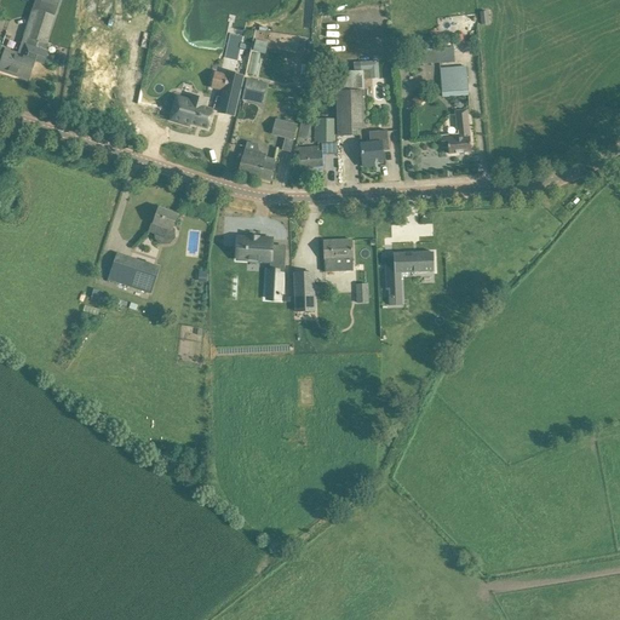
[(0,53),(0,64),(0,65),(0,68),(18,74),(18,76),(29,80),(35,61),(44,64),(47,52),(50,45),(46,42),(55,15),(59,0),(41,0),(38,10),(33,9),(23,36),(29,39),(39,41),(35,50),(26,47),(23,57),(5,51),(4,55),(0,53)]
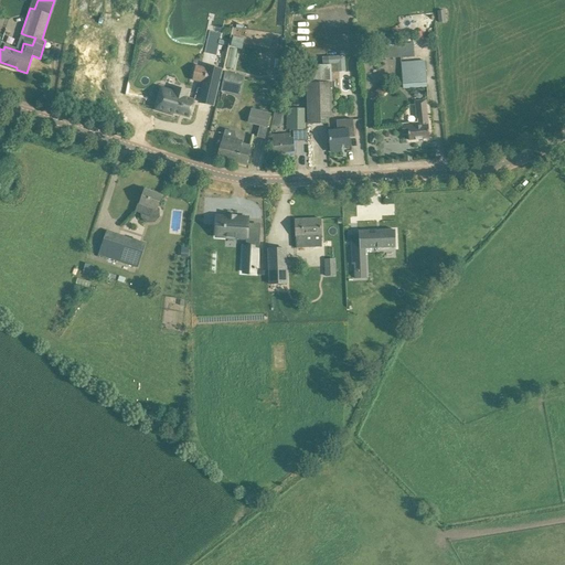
[(233,36),(231,46),(242,49),(244,39),(233,36)]
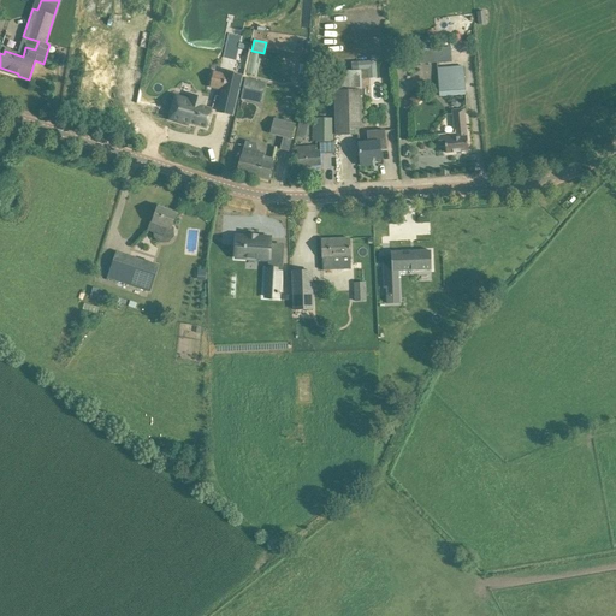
[(408,66),(438,63),(451,61),(450,48),(437,49),(407,53),(408,66)]
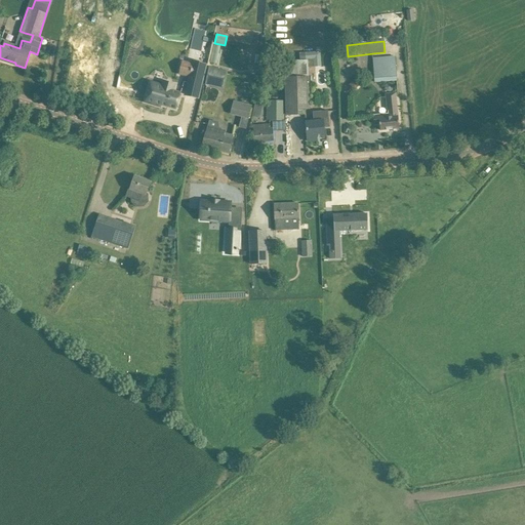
[(320,51),(309,52),(310,67),(322,66),(320,51)]
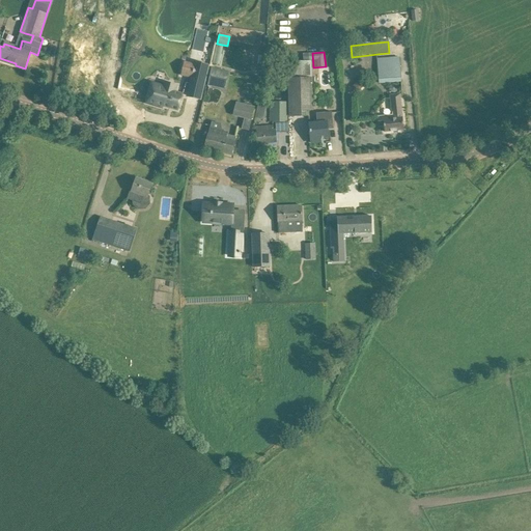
[(380,83),(402,81),(399,58),(378,60),(380,83)]
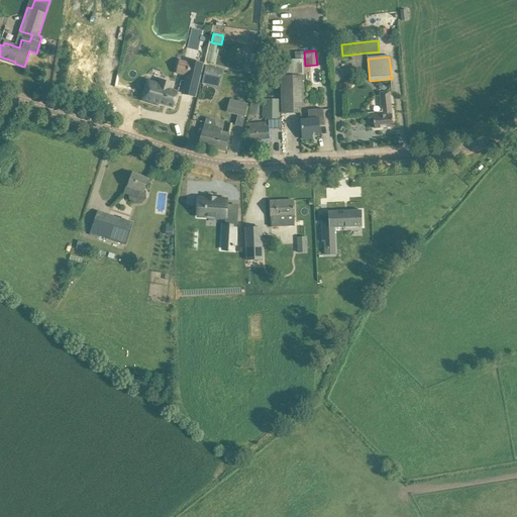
[(304,76),(303,76),(303,60),(281,61),(282,113),(298,113),(297,107),(304,107),(304,97),(304,76)]
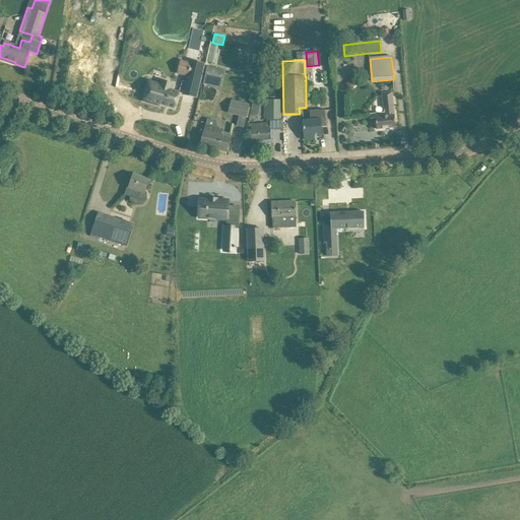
[(187,82),(184,93),(196,96),(199,85),(203,64),(191,61),(191,64),(188,76),(187,82)]
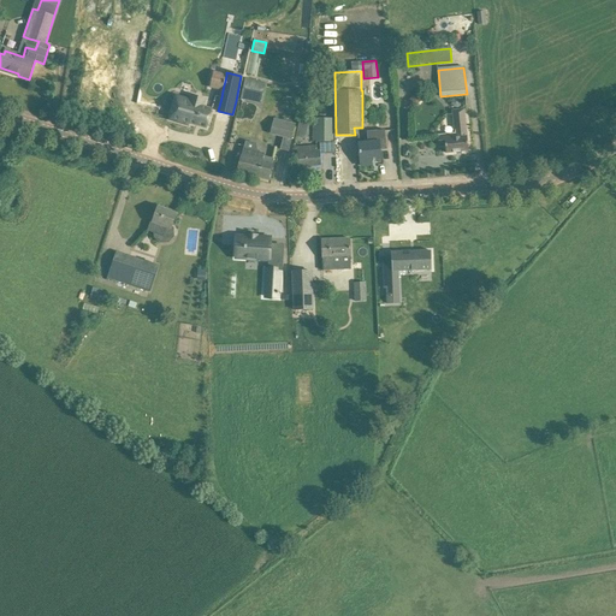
[(260,105),(262,94),(265,83),(246,78),(241,101),(260,105)]
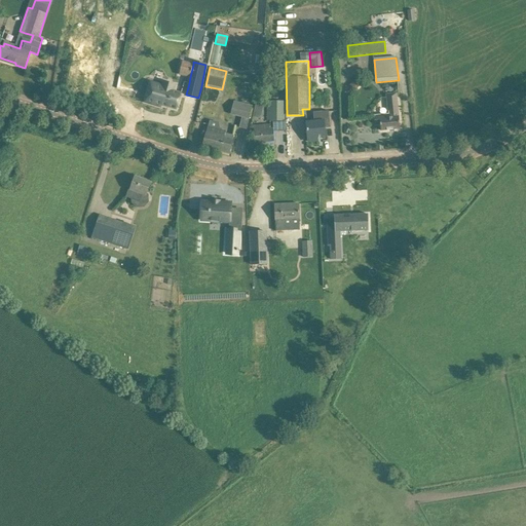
[(280,72),(272,72),(271,81),(279,82),(280,72)]
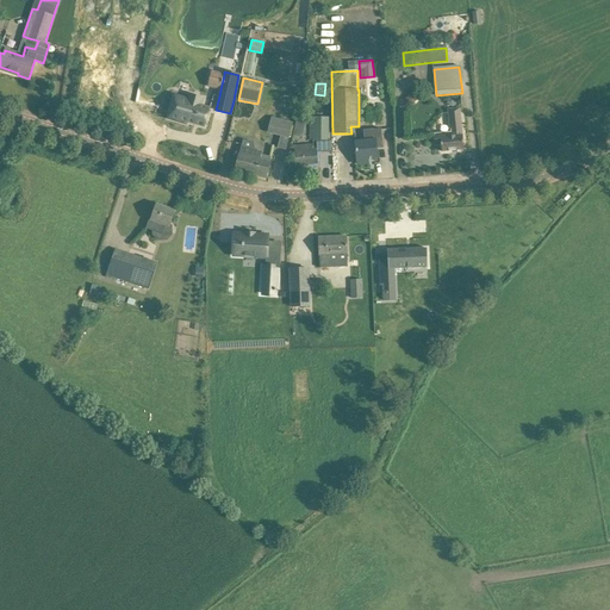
[(174,95),(167,118),(187,124),(187,123),(205,128),(211,109),(200,105),(203,99),(190,95),(188,99),(174,95)]
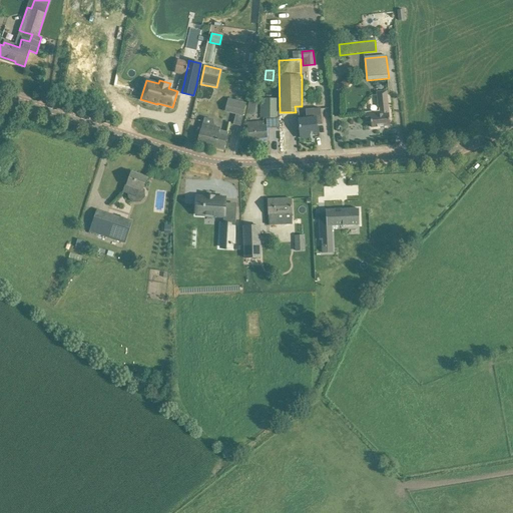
[(390,125),(389,115),(387,94),(390,94),(390,90),(377,92),(379,108),(381,108),(381,111),(365,113),(365,122),(371,121),(372,127),(390,125)]
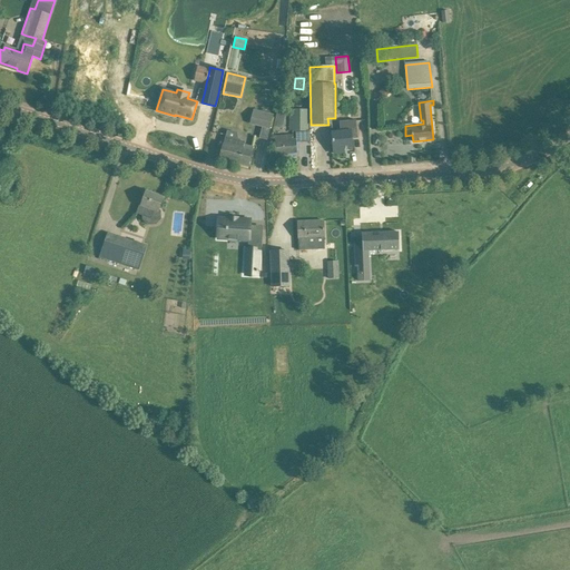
[(308,130),(308,109),(290,109),(290,130),(308,130)]
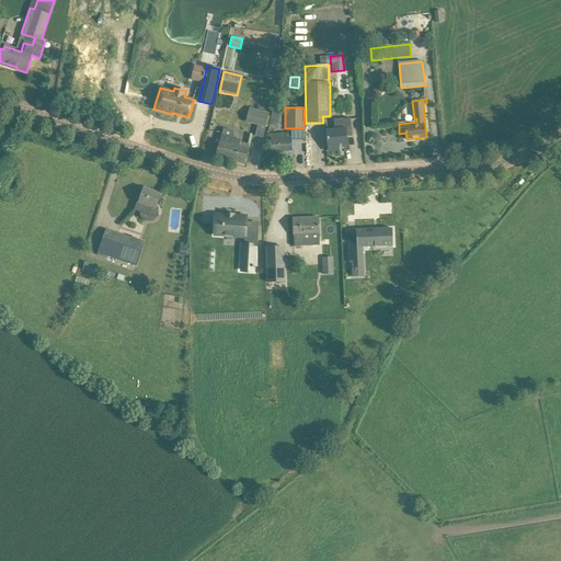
[(267,127),(270,113),(250,109),(247,123),(267,127)]
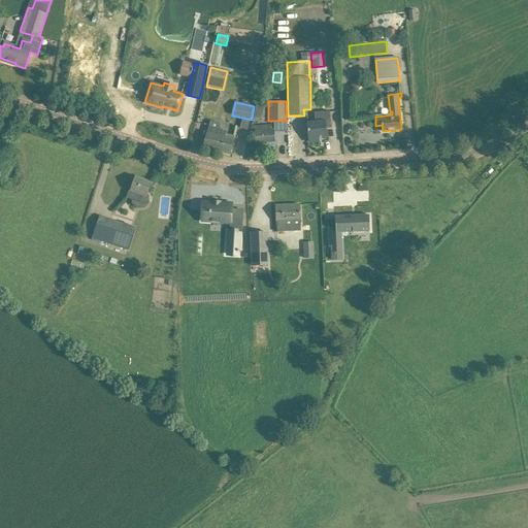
[(317,122),(307,123),(309,138),(309,142),(320,141),(319,137),(326,137),(325,127),(325,121),(324,122),(323,113),(317,113),(317,122)]
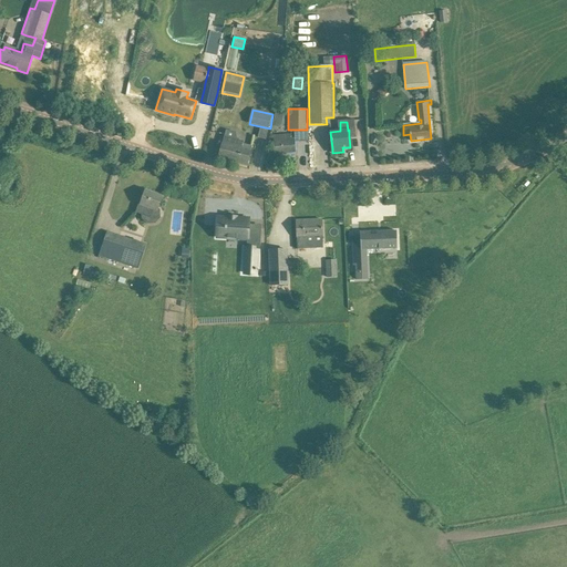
[(244,142),(237,140),(237,132),(226,130),(225,137),(224,136),(222,146),(219,157),(247,164),(251,146),(243,144),(244,142)]
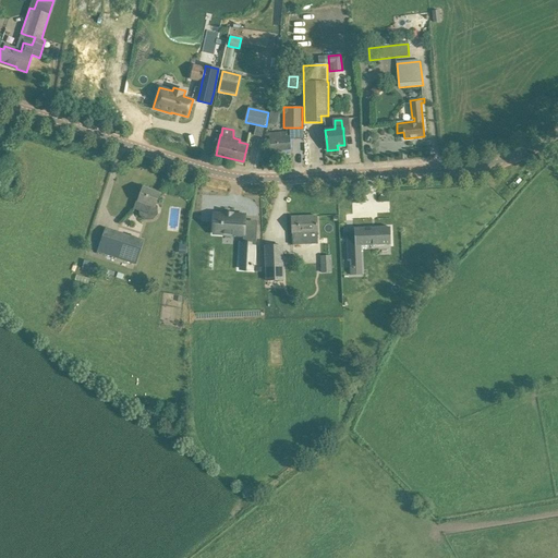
[(288,136),(288,132),(281,133),(281,132),(269,133),(270,152),(291,149),(290,136),(288,136)]
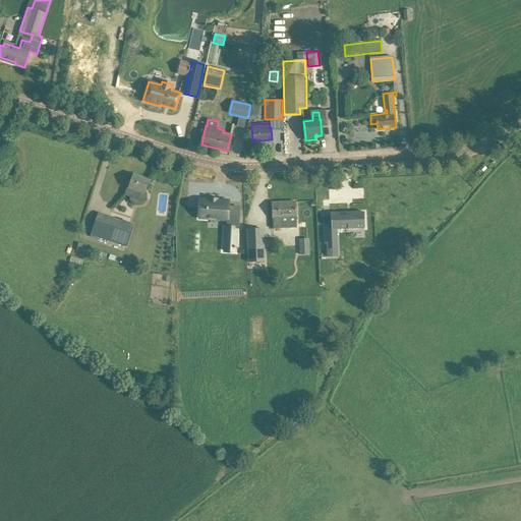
[(145,194),(146,190),(149,180),(133,175),(129,187),(127,186),(125,195),(137,199),(140,192),(145,194)]
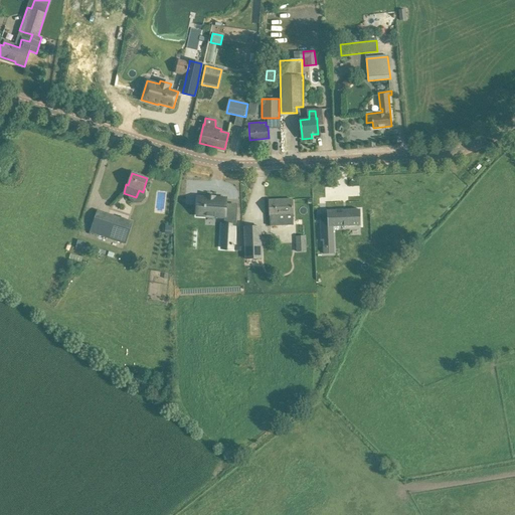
[(198,197),(197,215),(224,216),(223,240),(232,240),(233,240),(233,226),(236,226),(236,213),(225,213),(225,203),(226,199),(214,198),(214,197),(207,197),(207,198),(198,197)]
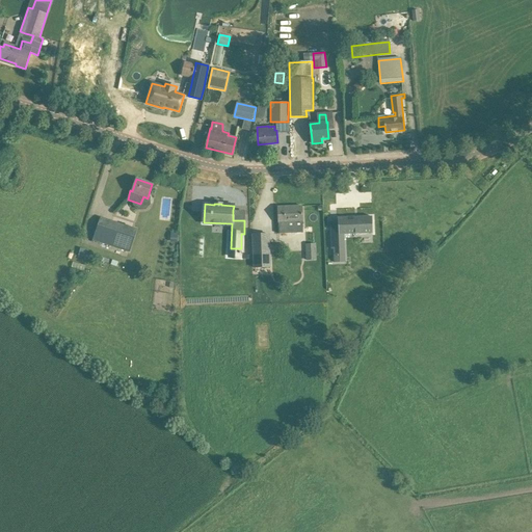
[(303,234),(302,216),(302,206),(277,207),(280,235),(303,234)]
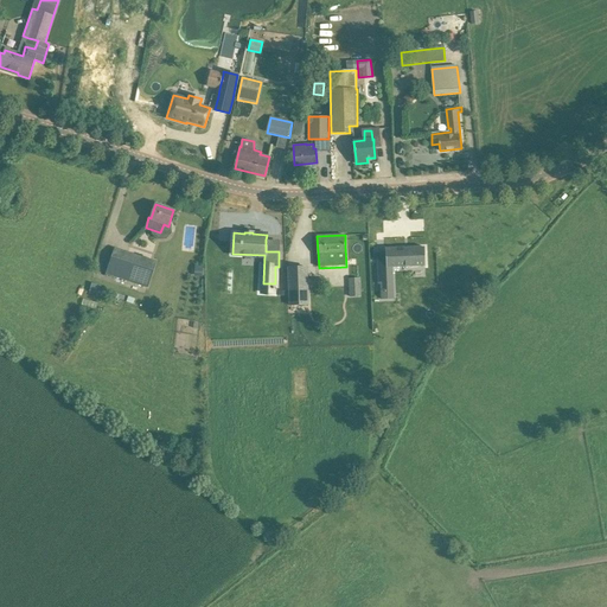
[(458,254),(458,240),(445,240),(443,254),(458,254)]
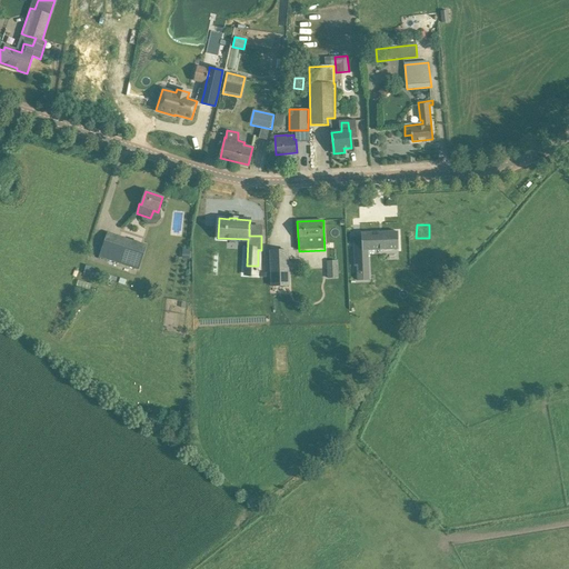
[(357,267),(358,272),(360,272),(360,275),(362,273),(362,272),(363,272),(363,258),(368,258),(368,250),(399,249),(398,231),(361,233),(361,236),(353,237),(355,267),(357,267)]
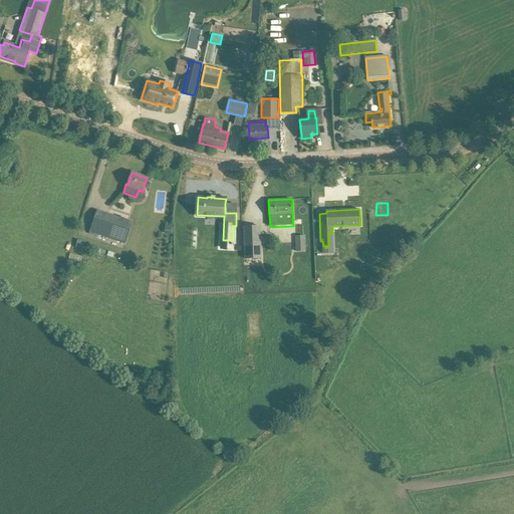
[(132,222),(96,211),(90,232),(114,240),(116,233),(126,237),(132,222)]
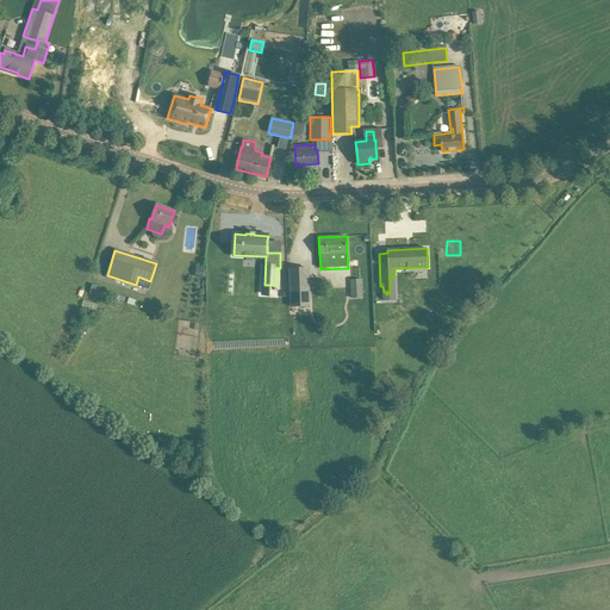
[(190,273),(194,278),(199,273),(193,268),(190,273)]
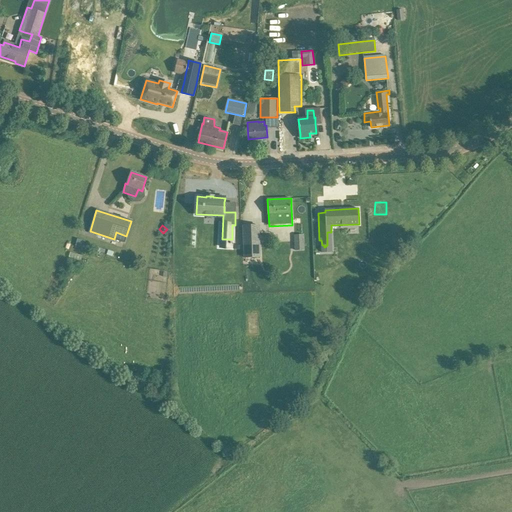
[(244,259),(261,258),(260,225),(243,225),(244,259)]
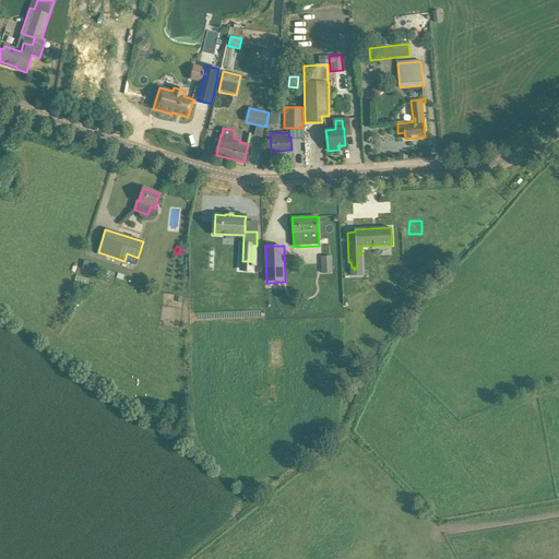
[(322,274),(333,273),(332,257),(322,257),(322,274)]
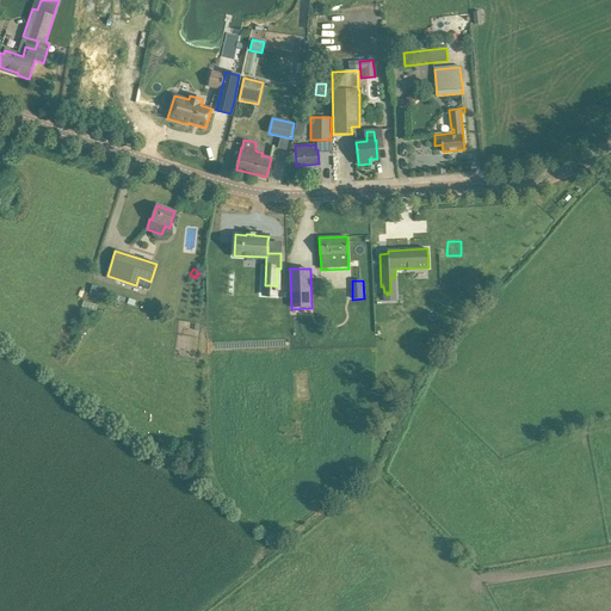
[(100,298),(103,287),(91,284),(90,297),(100,298)]
